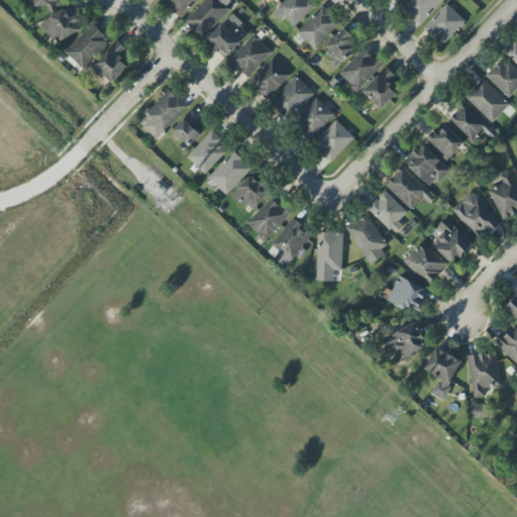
[(165,0),(164,2),(182,19),(199,0),(165,0)]
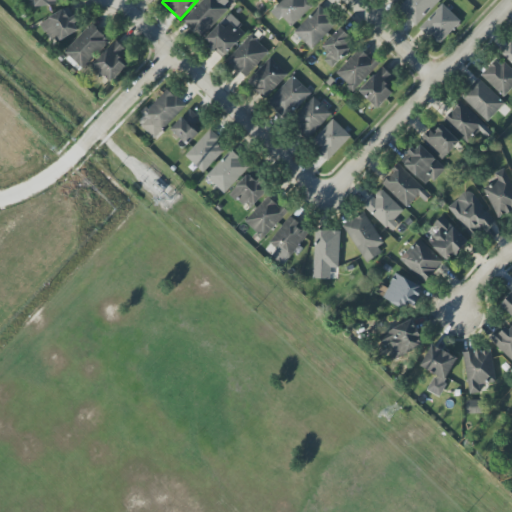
[(232,4),(228,0),(204,0),(184,22),(200,37),(232,4)]
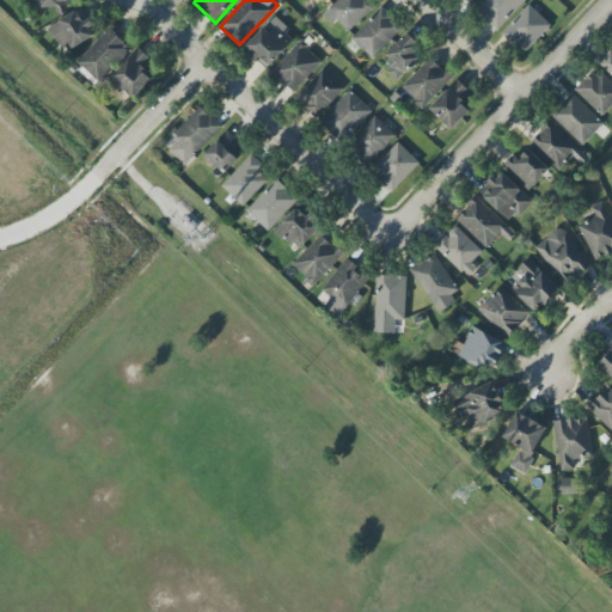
[(377,5),(372,0),(338,0),(328,10),(349,32),(377,5)]
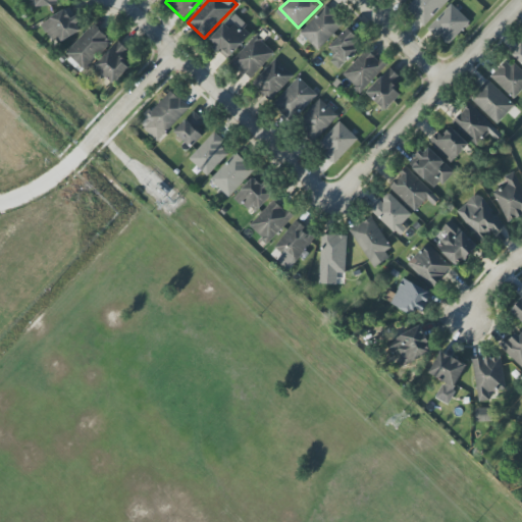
[(449,0),(414,0),(406,9),(424,27),(449,0)]
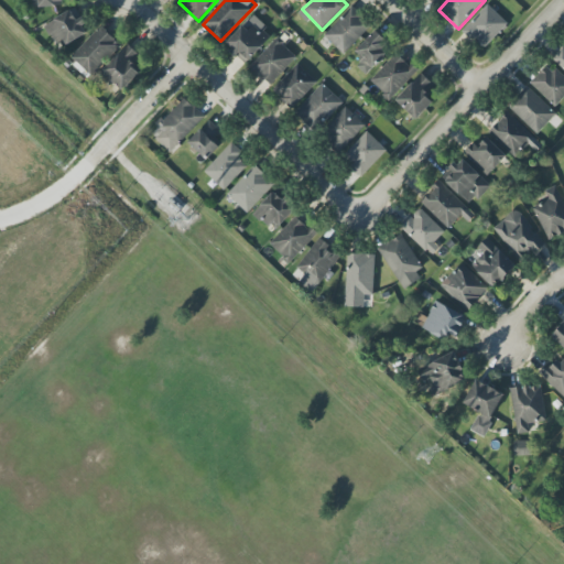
[(463,32),(484,51),(509,23),(487,4),(463,32)]
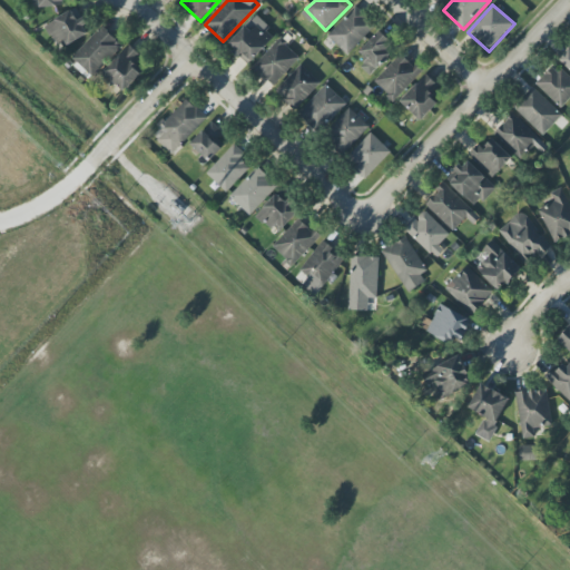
[(46,27),(61,50),(90,30),(76,8),(46,27)]
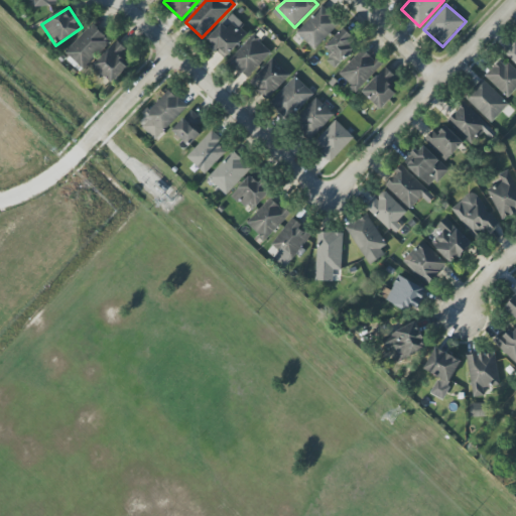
[(296,33),(314,49),(340,23),(321,7),(296,33)]
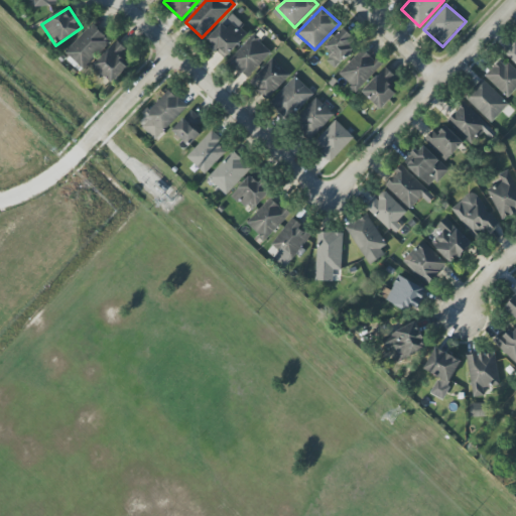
[(207,40),(225,58),(250,32),(232,14),(207,40)]
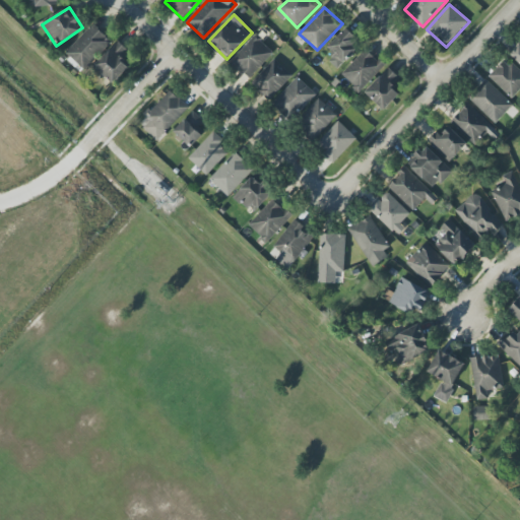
[(84,70),(112,42),(94,24),(66,53),(84,70)]
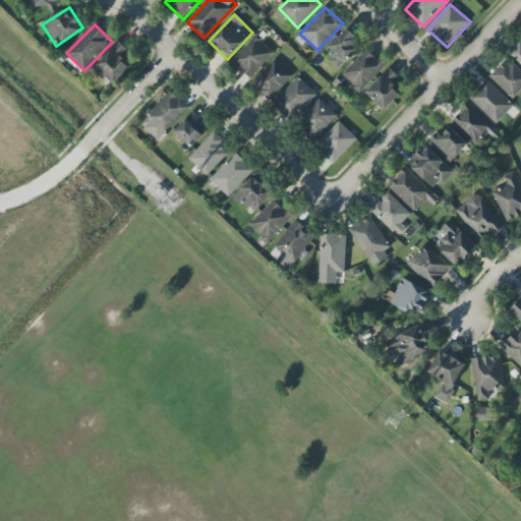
[(362,44),(348,29),(329,47),(336,54),(330,60),(337,68),(362,44)]
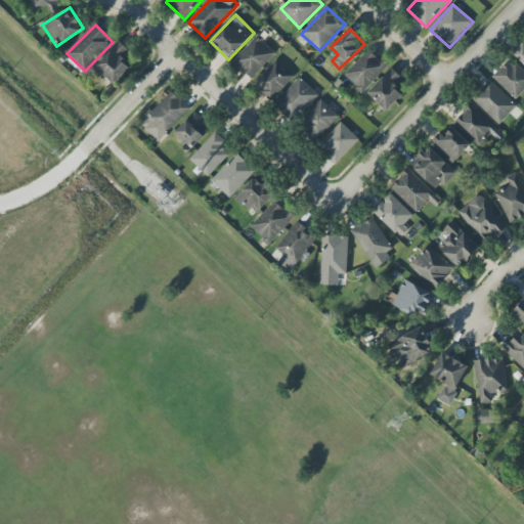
[(276,53),(258,36),(232,61),(251,80),(276,53)]
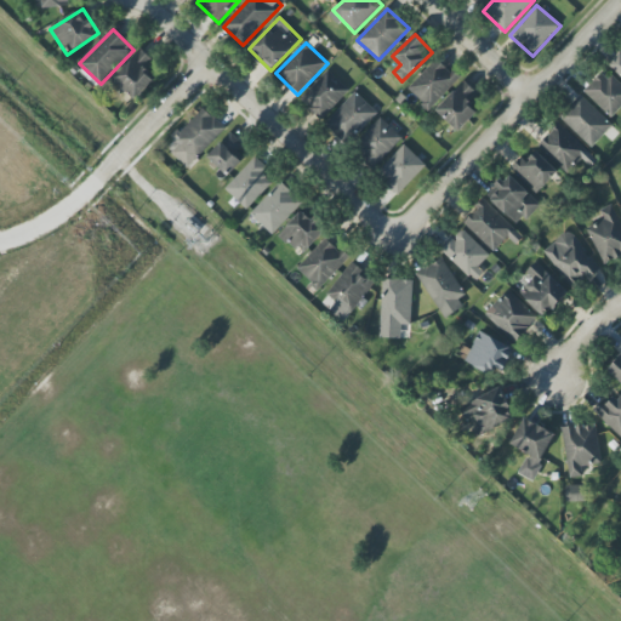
[(113,79),(136,101),(157,78),(147,68),(154,61),(142,50),(113,79)]
